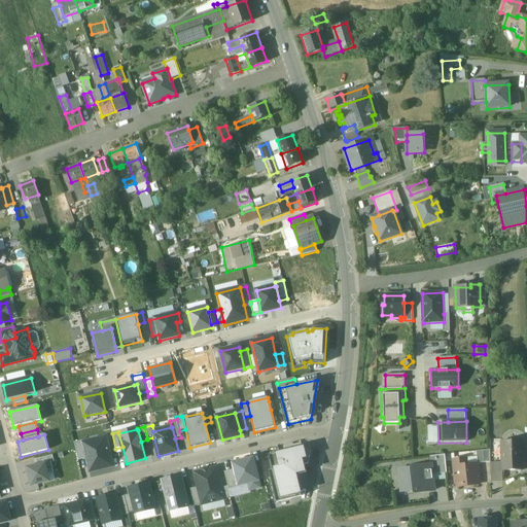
[(82,444),(90,472),(113,466),(106,438),(82,444)]
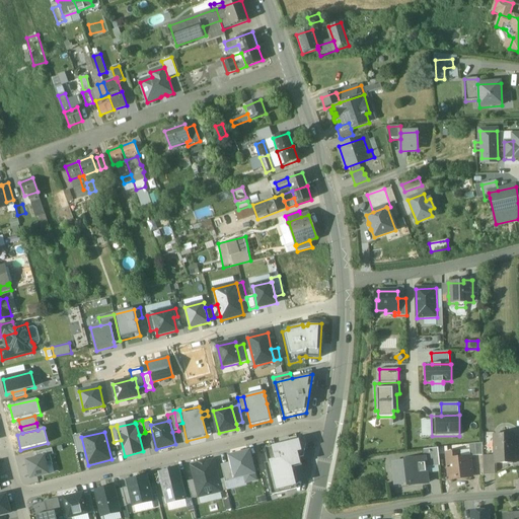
[(73,436),(78,454),(85,452),(80,434),(73,436)]
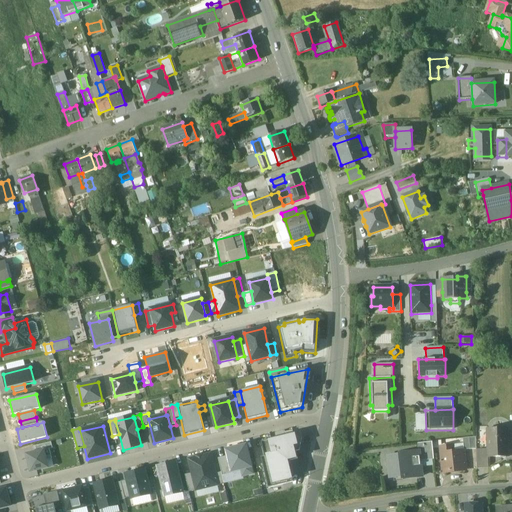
[(508,429),(487,430),(487,435),(490,435),(490,449),(488,449),(488,458),(489,458),(509,457),(508,429)]
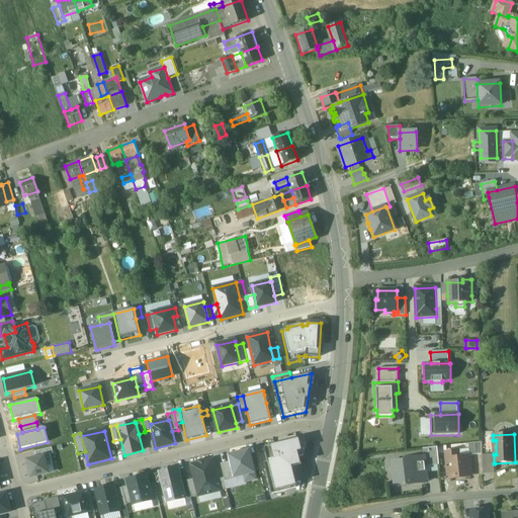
[(264,463),(271,494),(298,488),(293,467),(301,465),(299,457),(304,456),(306,444),(304,438),(264,447),(267,462),(264,463)]
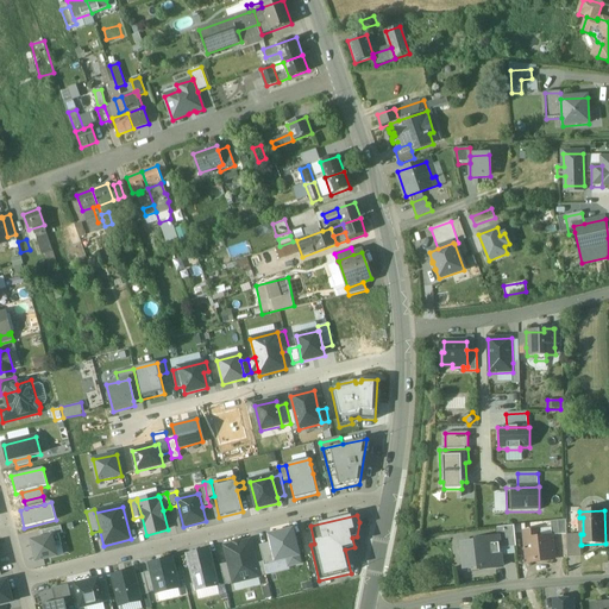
[(514,526),(497,528),(498,538),(500,550),(516,547),(514,526)]
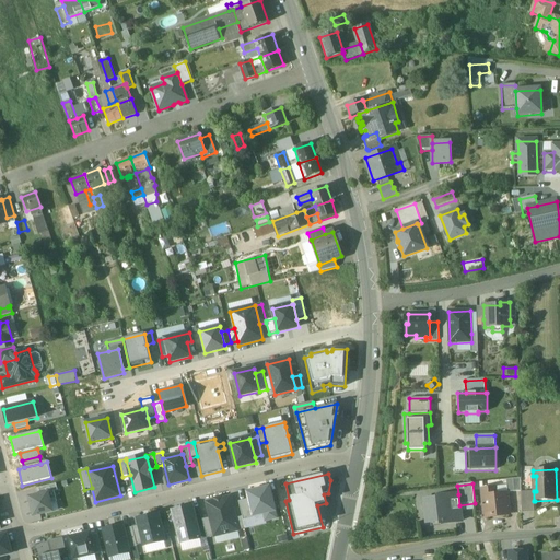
[(37,489),(38,496),(55,491),(58,491),(57,485),(37,489)]
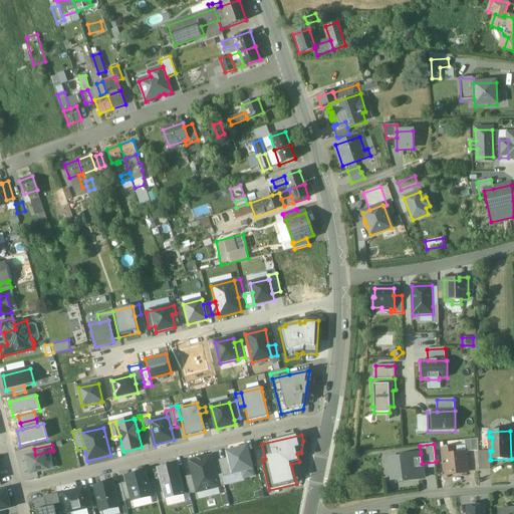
[(228,453),(229,459),(233,474),(243,472),(244,478),(254,475),(247,448),(228,453)]
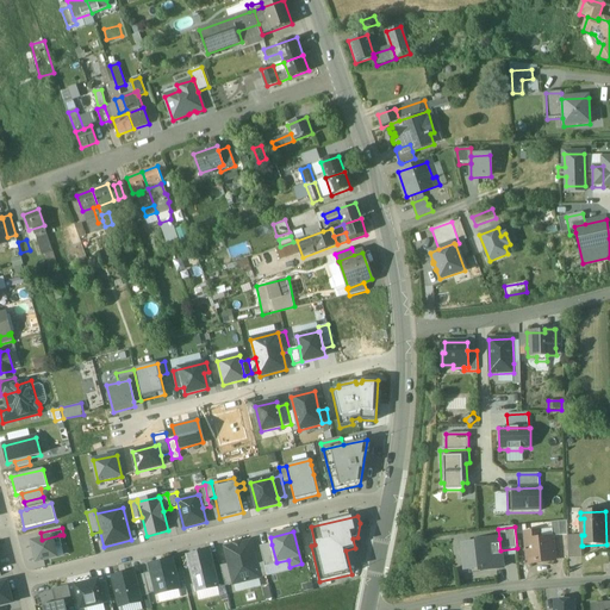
[(539,531),(526,533),(529,561),(554,559),(554,549),(552,549),(552,537),(540,539),(539,531)]
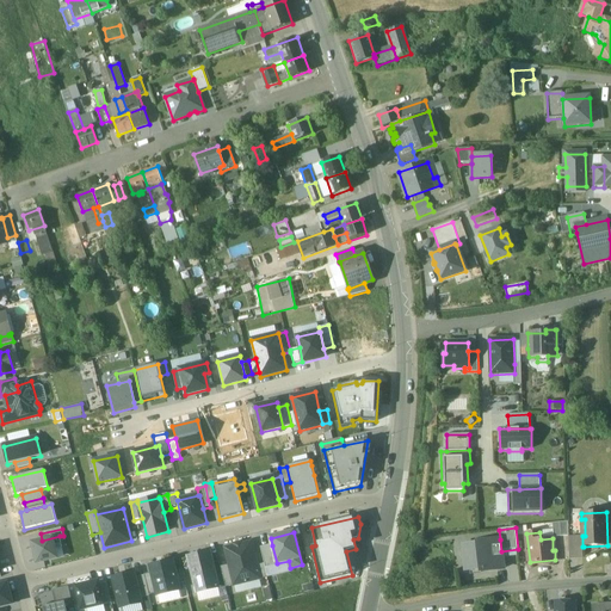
[(32,543),(37,563),(57,559),(55,550),(62,548),(60,536),(42,541),(32,543)]
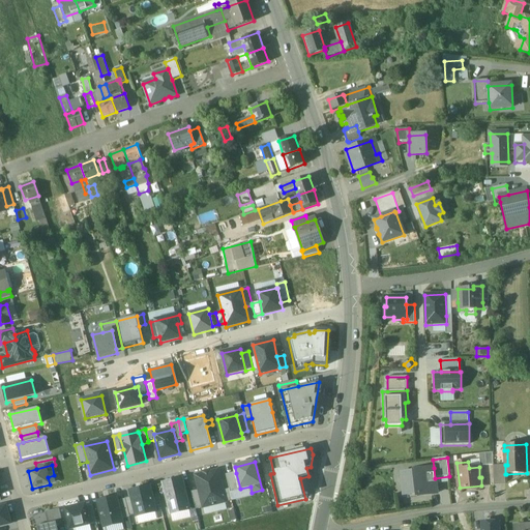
[(505,474),(505,465),(493,466),(494,478),(494,484),(506,483),(506,474),(505,474)]
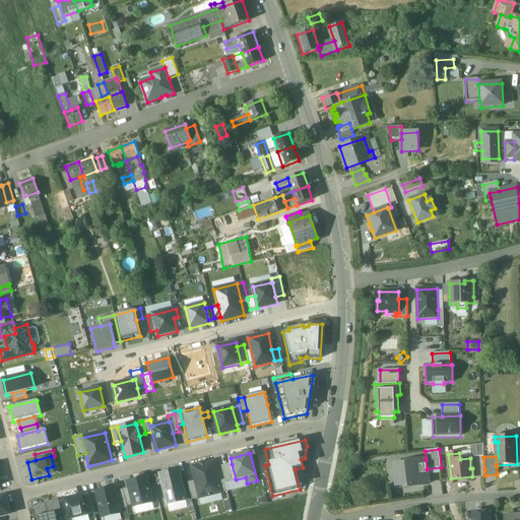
[(426,459),(406,461),(406,463),(397,464),(398,468),(394,469),(395,477),(399,477),(400,485),(409,483),(409,486),(429,484),(427,469),(426,459)]
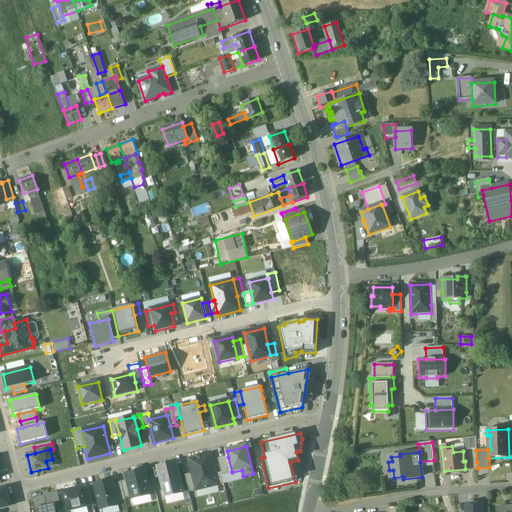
[(191,473),(196,490),(218,485),(215,472),(210,454),(188,460),(191,473)]
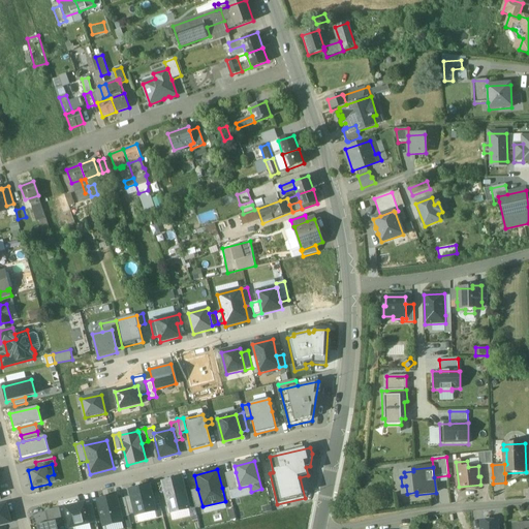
[(229,492),(241,489),(236,472),(225,474),(229,492)]
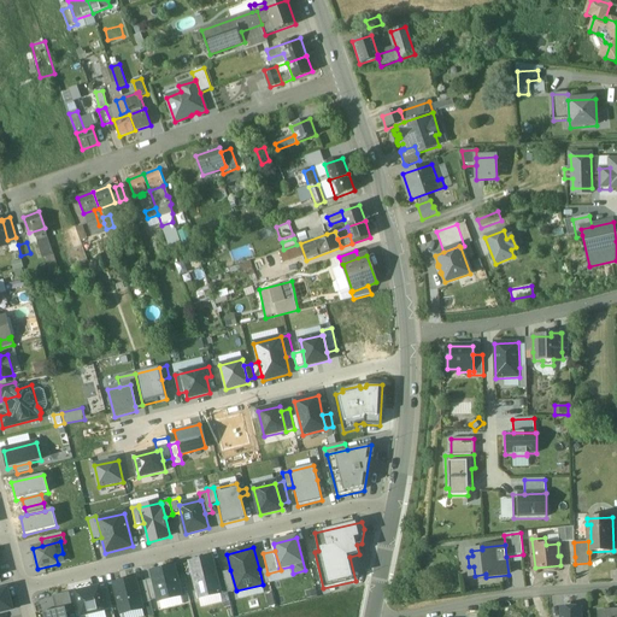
[(193,576),(199,599),(221,593),(217,577),(212,558),(189,563),(193,576)]
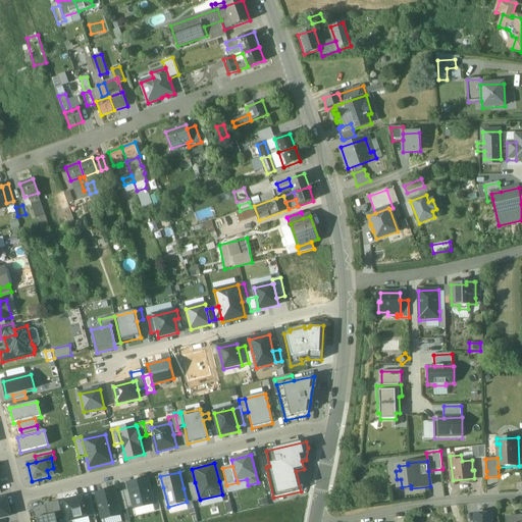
[(156,489),(163,487),(160,476),(154,478),(156,489)]
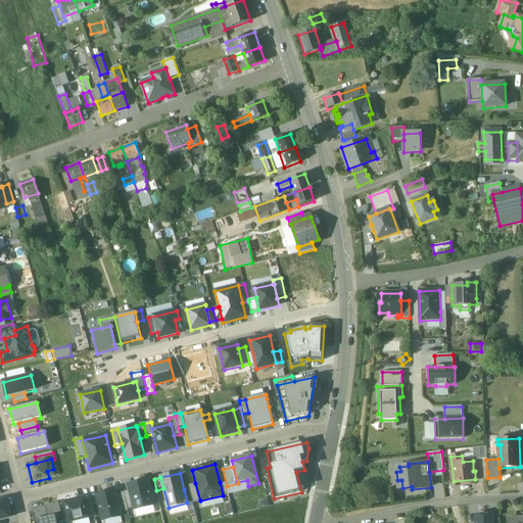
[(220,482),(223,495),(229,493),(225,480),(220,482)]
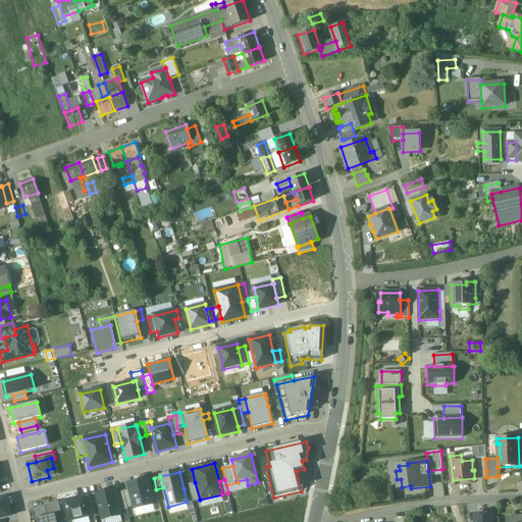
[(147,480),(127,485),(129,490),(134,510),(154,506),(152,499),(149,486),(147,480)]
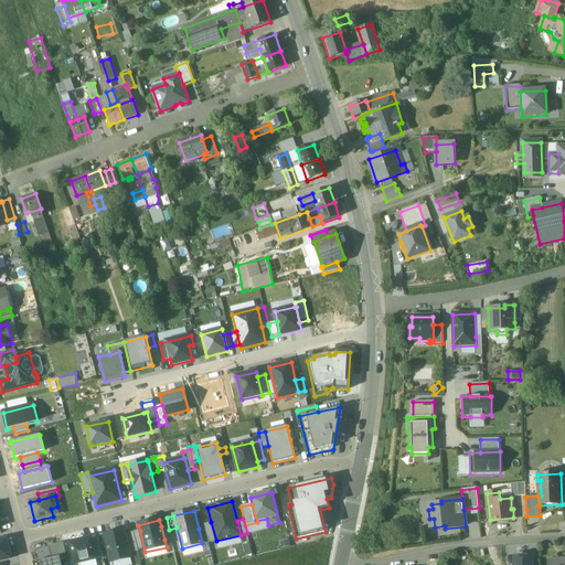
[(204,526),(209,543),(216,541),(211,522),(204,524),(204,526)]
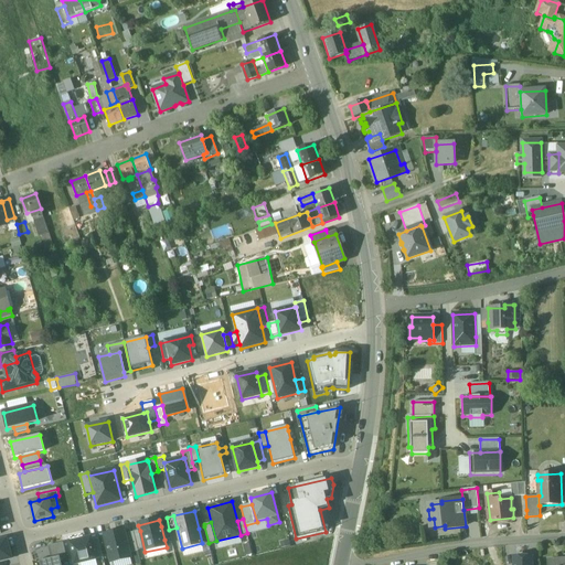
[(168,525),(161,526),(164,540),(171,539),(168,525)]
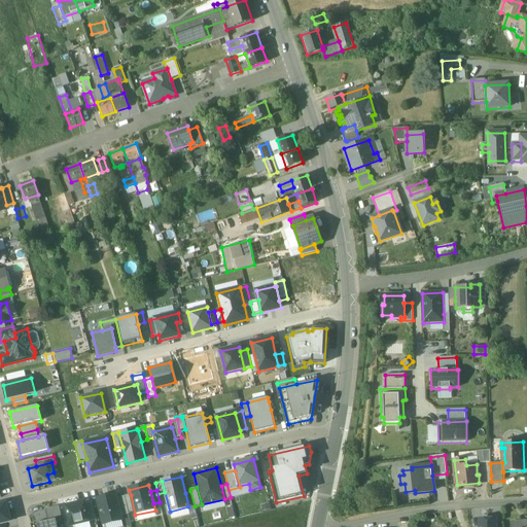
[(185,493),(188,506),(188,508),(195,506),(190,491),(185,493)]
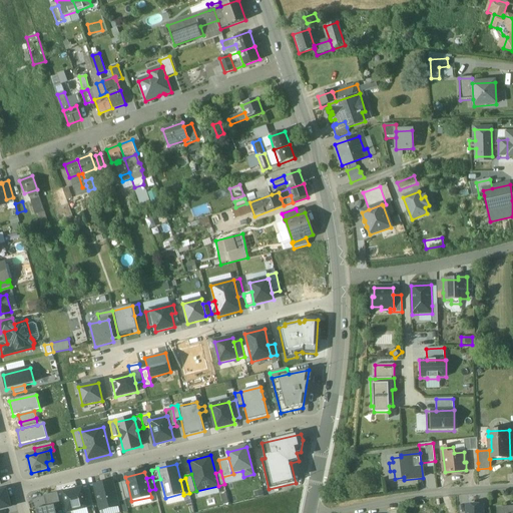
[(112,481),(95,485),(101,511),(118,507),(117,502),(113,485),(112,481)]
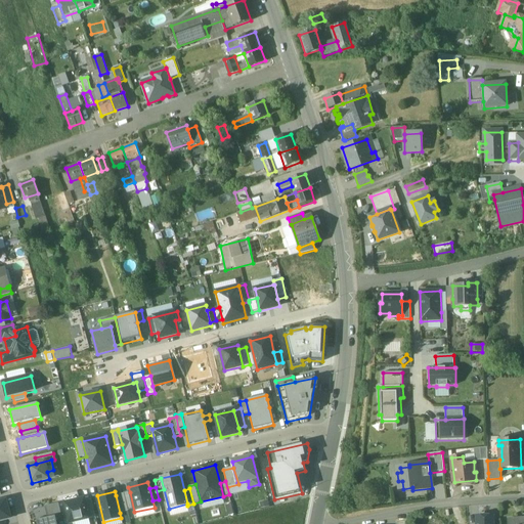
[(130,492),(124,494),(128,511),(134,510),(130,492)]
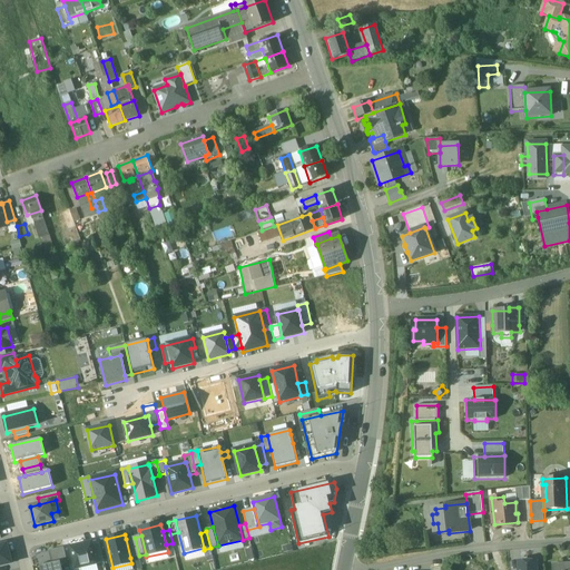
[(126,539),(130,558),(139,556),(135,538),(126,539)]
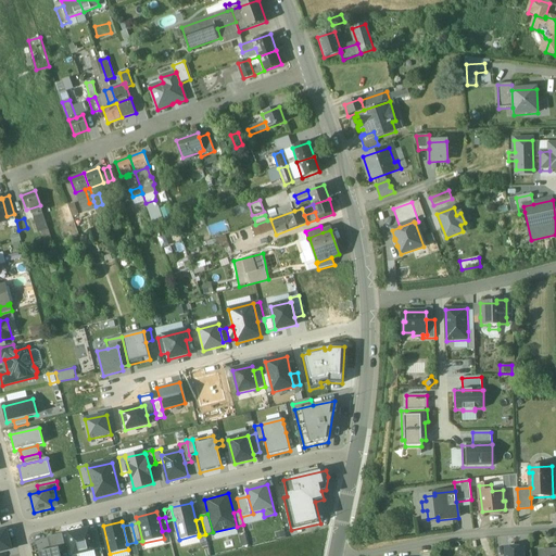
[(89,530),(70,534),(75,555),(95,551),(90,532),(89,530)]
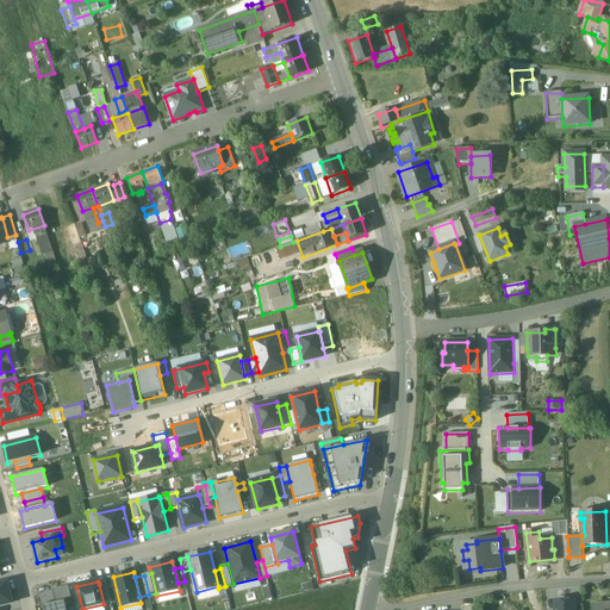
[(106,582),(99,584),(104,604),(111,603),(106,582)]
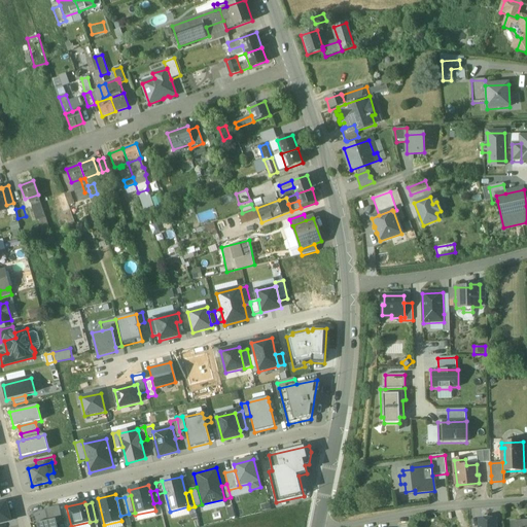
[(0,523),(10,521),(6,503),(0,504),(0,523)]
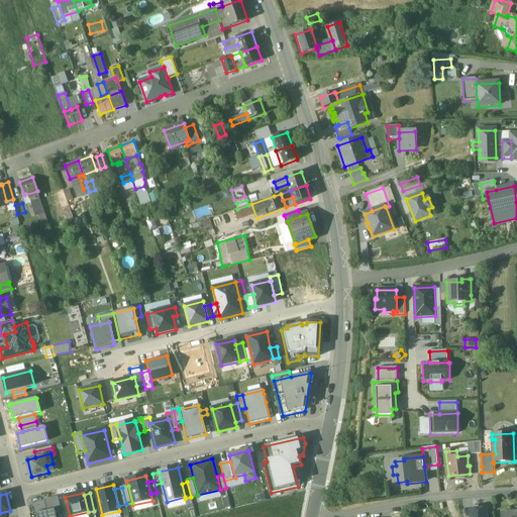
[(45,500),(48,510),(55,508),(57,516),(62,514),(58,497),(45,500)]
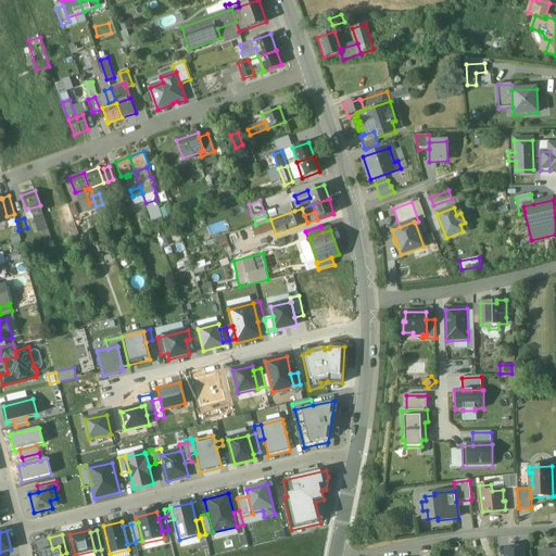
[(39,555),(60,555),(61,555),(59,546),(52,548),(38,552),(39,555)]
